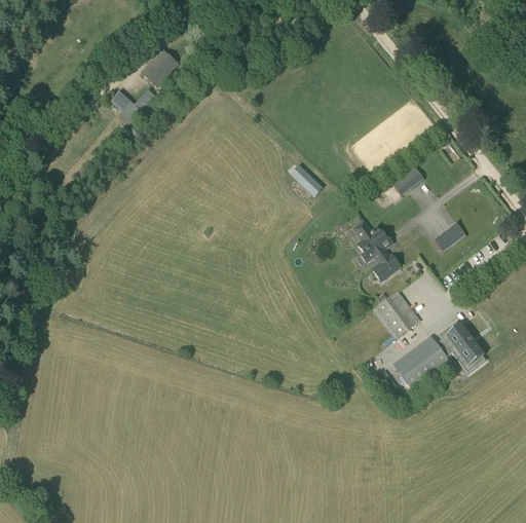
[(389,4),(386,0),(382,0),(378,3),(382,9),(389,4)]
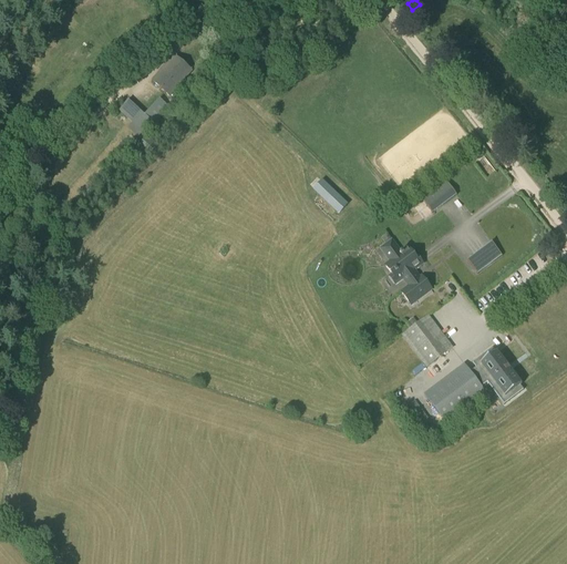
[(78,6),(68,18),(73,22),(83,10),(78,6)]
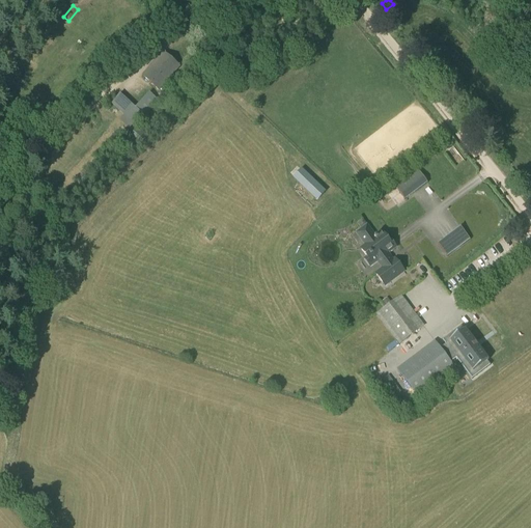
[(160,87),(179,65),(164,52),(144,74),(160,87)]
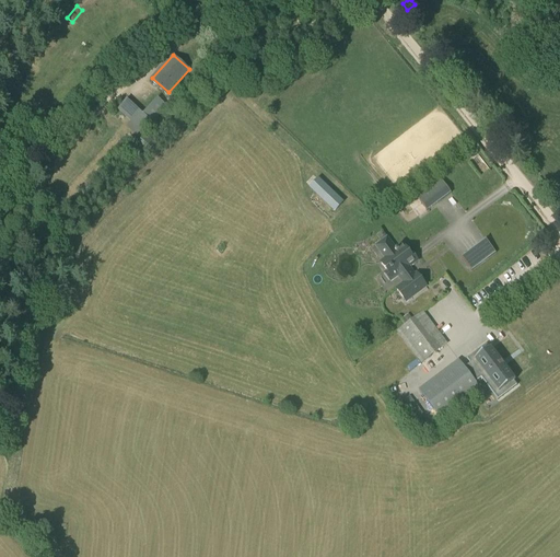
[(37,58),(31,68),(36,71),(42,62),(37,58)]
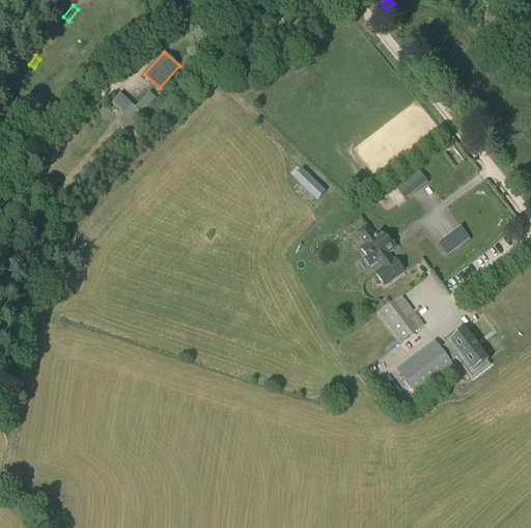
[(145,114),(160,99),(149,89),(135,105),(119,91),(111,102),(136,124),(145,114)]
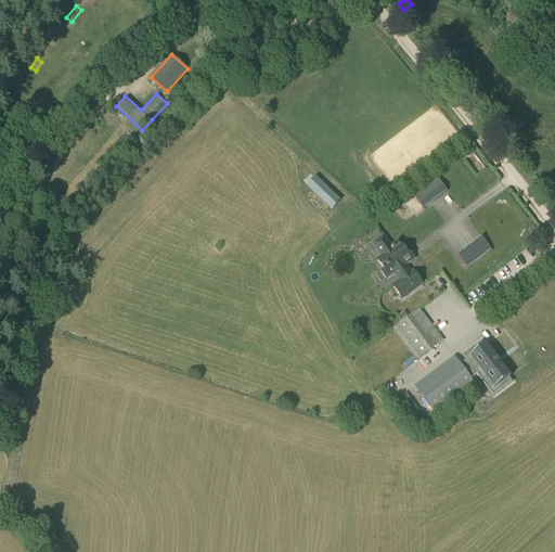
[(447,188),(438,176),(437,177),(413,194),(415,196),(423,206),(442,191),(447,188)]
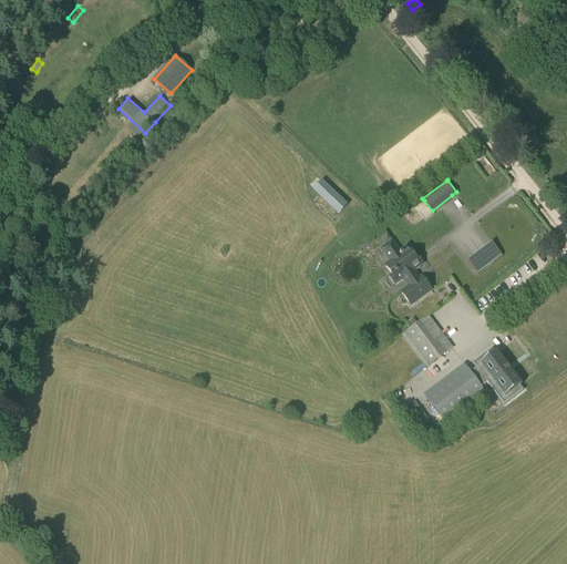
[(338,213),(348,203),(330,185),(320,196),(338,213)]
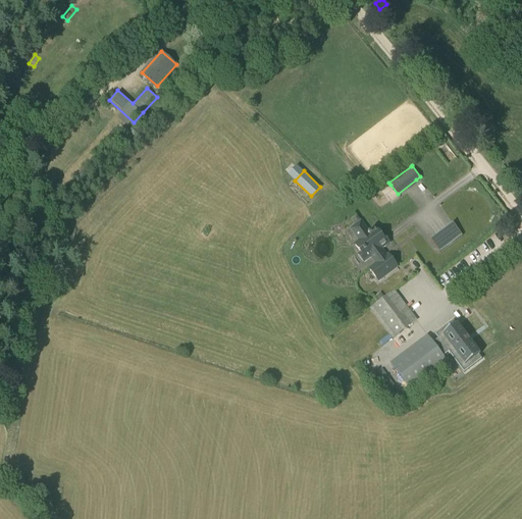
[(370,231),(360,219),(350,227),(359,239),(355,242),(361,250),(358,252),(364,260),(370,254),(376,261),(369,267),(378,278),(397,264),(388,252),(386,254),(381,247),(389,240),(385,235),(383,236),(377,226),(370,231)]
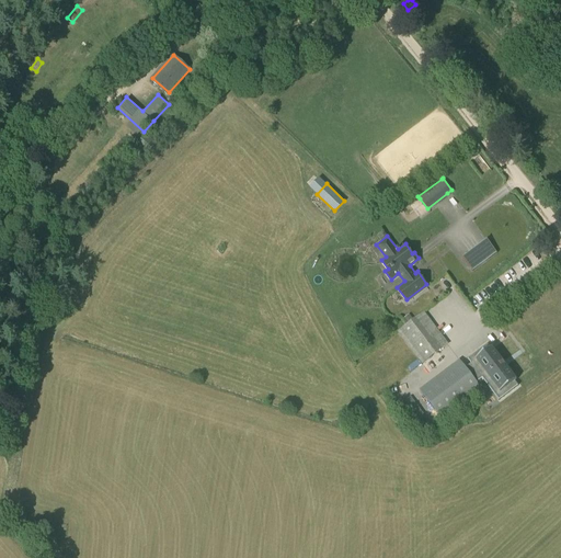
[(496,250),(487,237),(485,238),(462,255),(462,257),(472,269),(483,260),(496,250)]
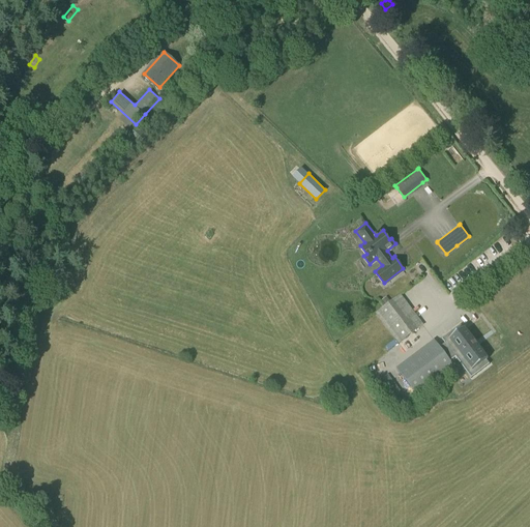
[(399,342),(423,323),(400,292),(375,312),(399,342)]
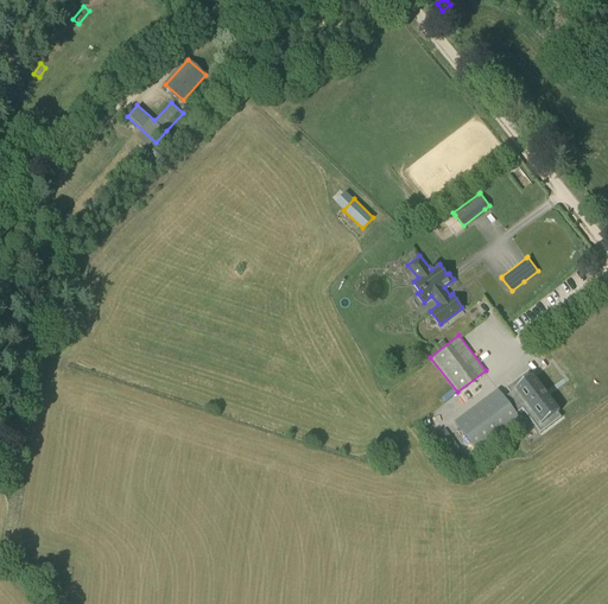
[(533,374),(515,388),(540,423),(559,408),(533,374)]
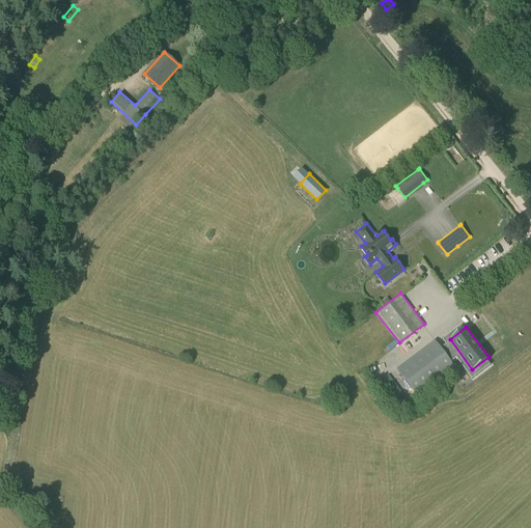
[(417,394),(455,366),(435,338),(396,366),(417,394)]
